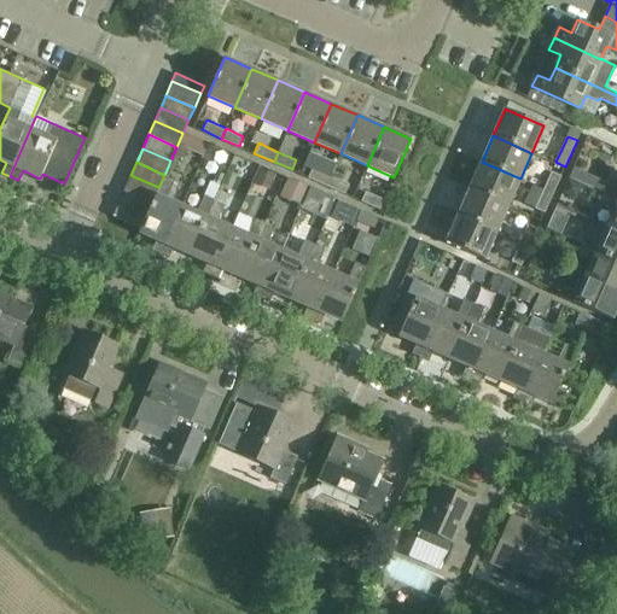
[(508,205),(521,179),(482,162),(470,188),(508,205)]
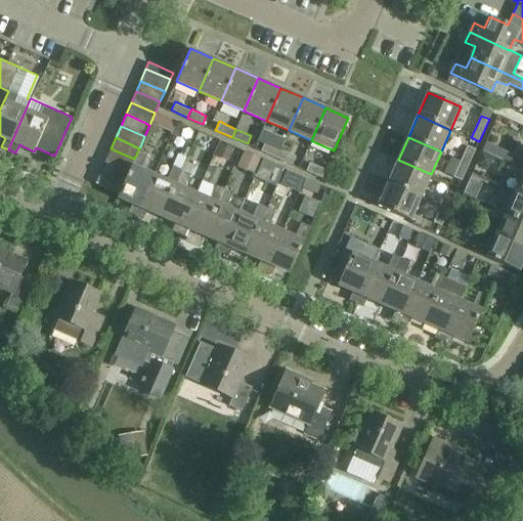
[(234,147),(222,141),(216,155),(228,160),(234,147)]
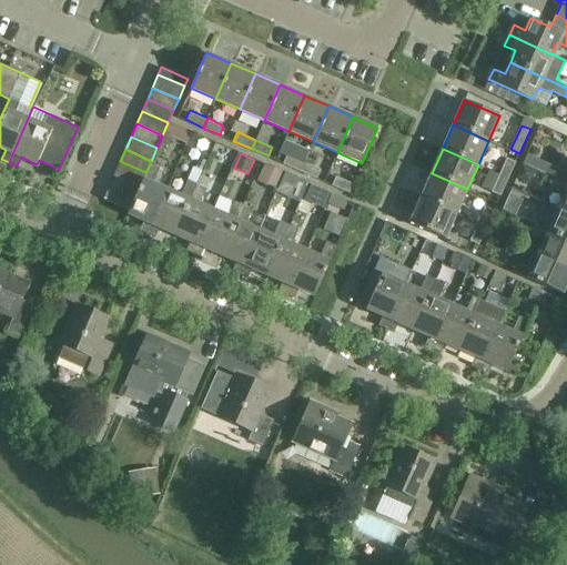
[(300,170),(304,161),(286,153),(282,162),(300,170)]
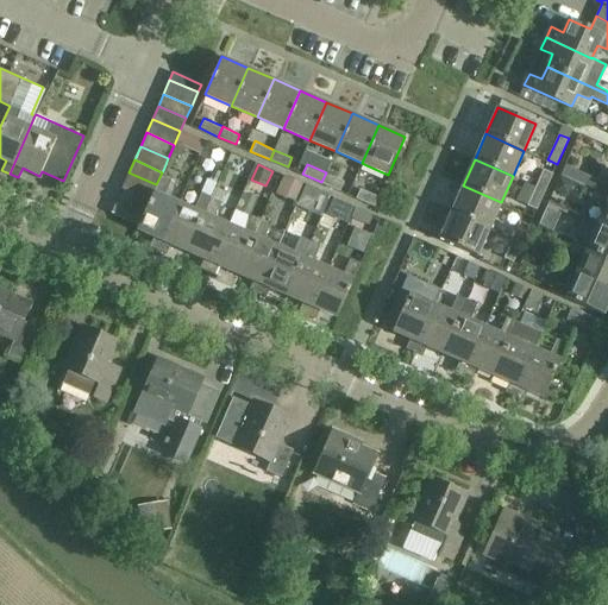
[(150,246),(158,250),(179,201),(163,195),(174,171),(164,168),(162,172),(156,184),(151,197),(145,210),(139,225),(137,228),(155,237),(150,246)]
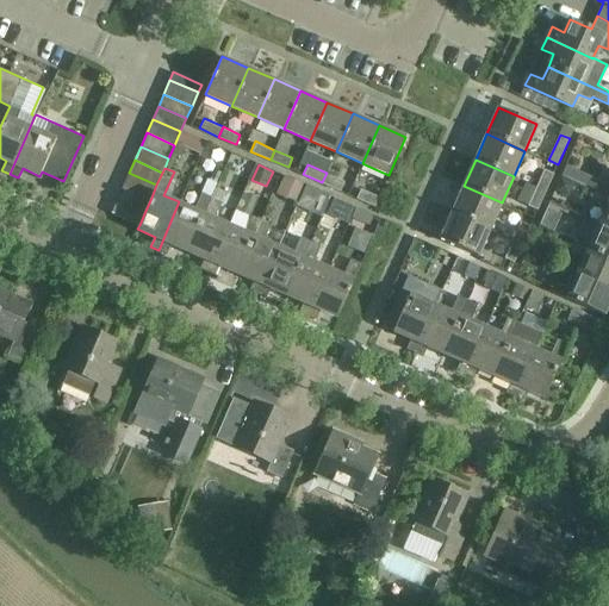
[(536,187),(545,191),(553,173),(545,169),(536,187)]
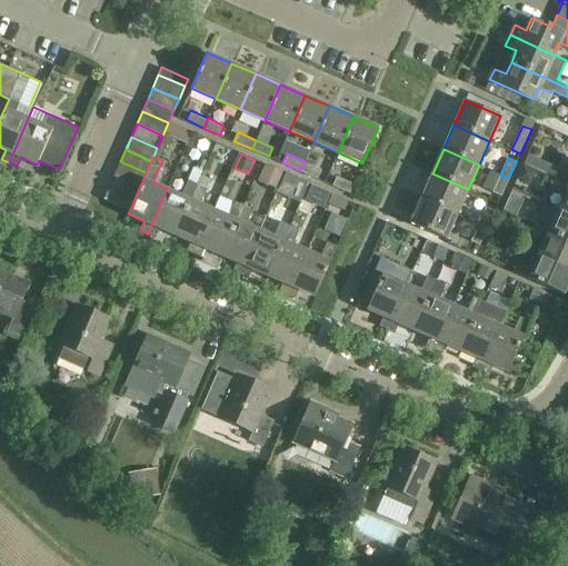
[(120,161),(116,174),(141,185),(146,172),(120,161)]
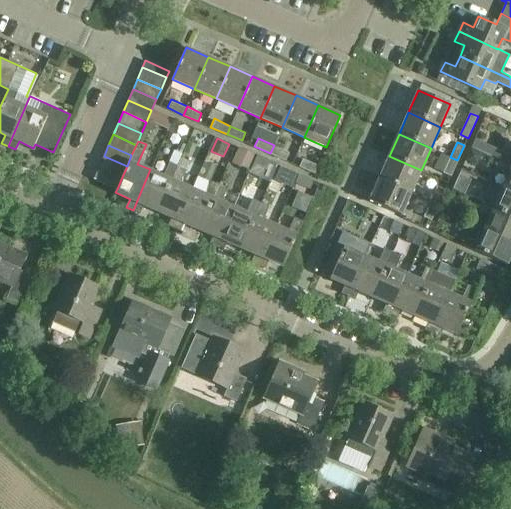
[(274,145),(270,153),(285,160),(289,152),(274,145)]
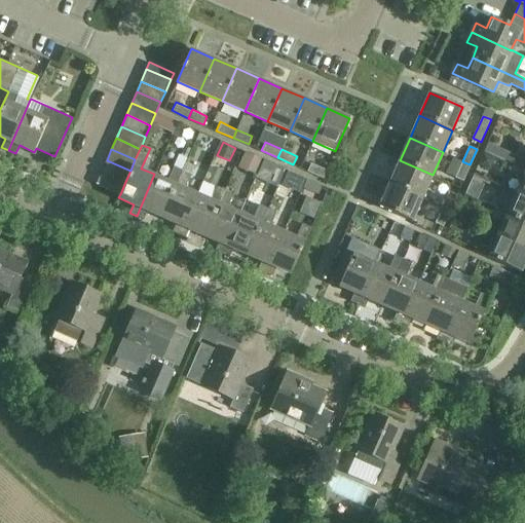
[(246,151),(239,166),(256,174),(263,158),(246,151)]
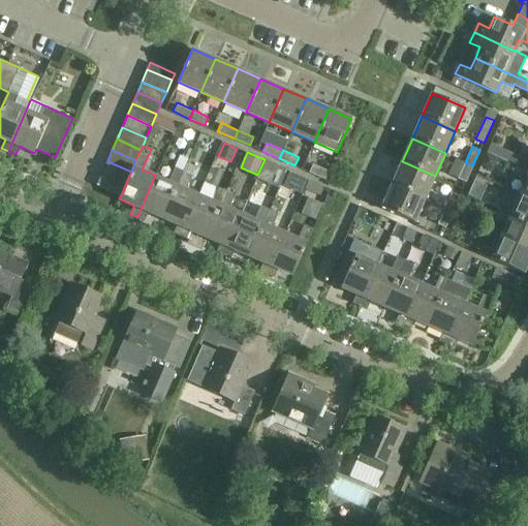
[(527,160),(511,153),(507,161),(527,171),(527,160)]
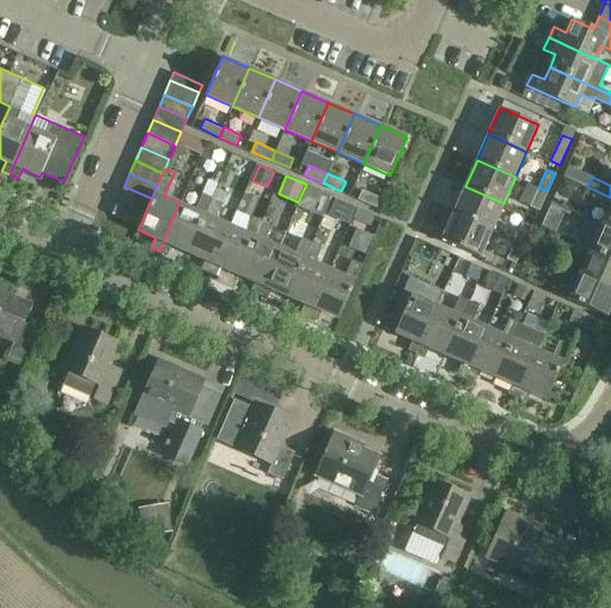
[(172,245),(188,252),(217,188),(207,183),(195,209),(179,202),(159,251),(167,255),(172,245)]
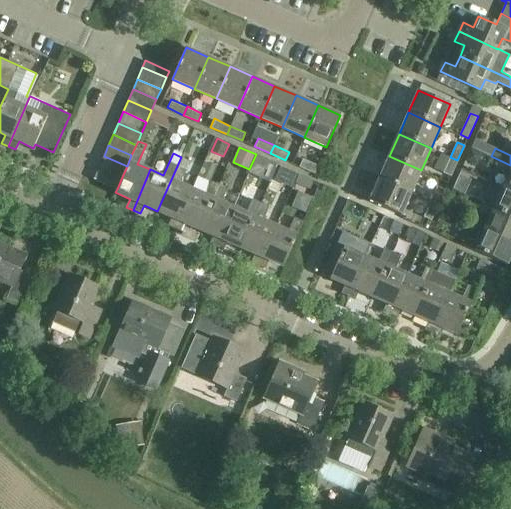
[(256,154),(249,169),(265,176),(272,161),(256,154)]
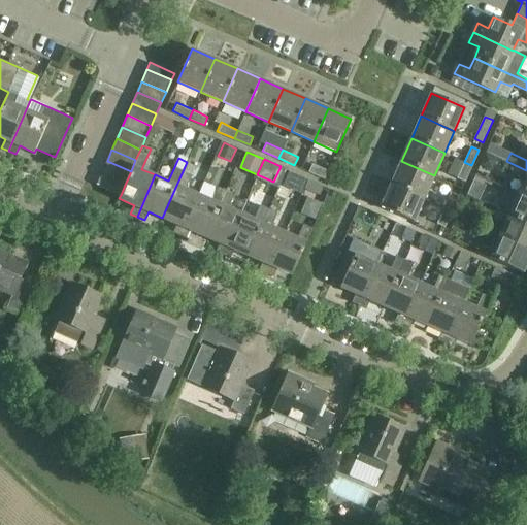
[(173,232),(180,235),(198,193),(185,187),(195,163),(189,160),(187,162),(162,218),(176,224),(173,232)]
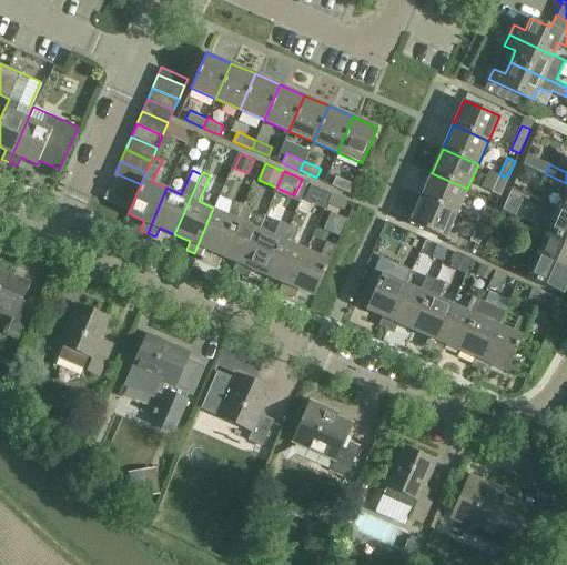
[(115,173),(109,185),(135,197),(141,184),(115,173)]
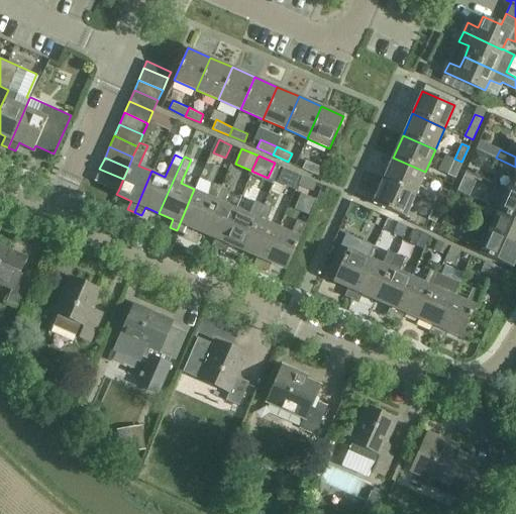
[(383,180),(415,194),(425,172),(393,158),(383,180)]
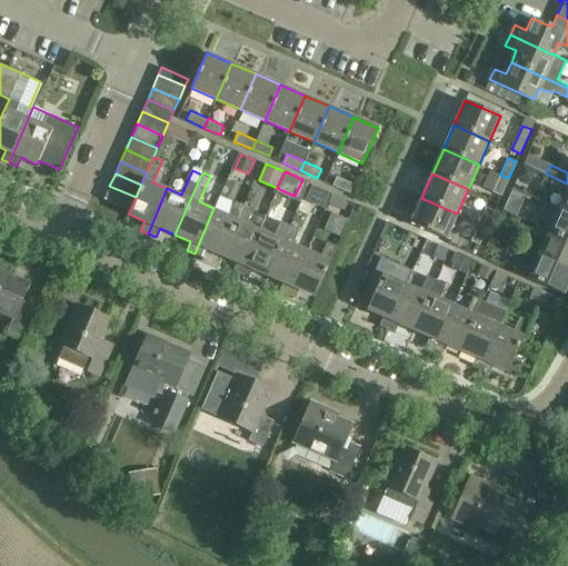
[(567,184),(546,174),(542,184),(567,195),(560,208),(567,211),(567,184)]
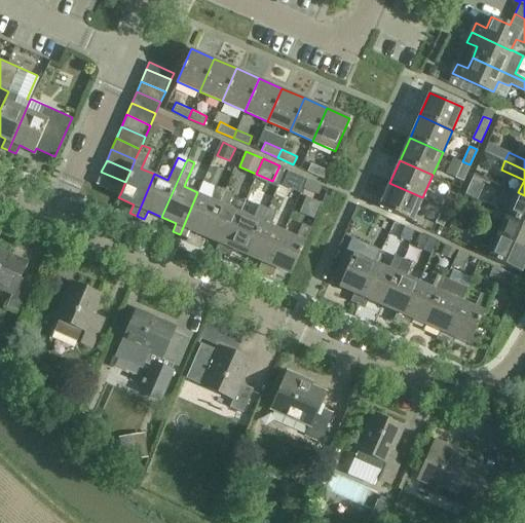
[(470,164),(462,161),(455,177),(462,180),(470,164)]
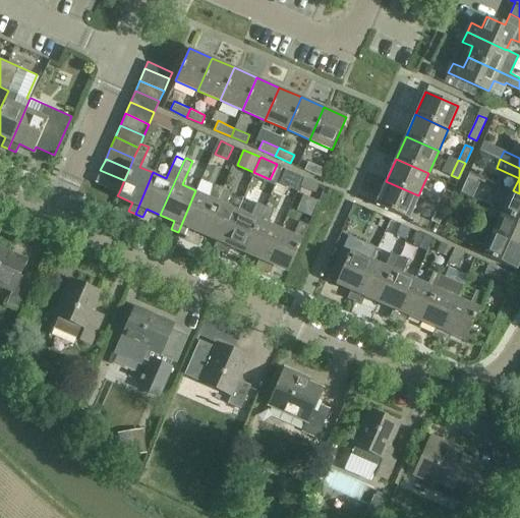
[(321,176),(325,168),(307,161),(304,169),(321,176)]
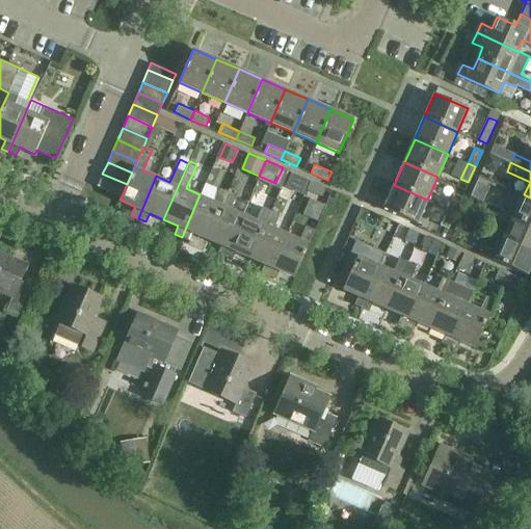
[(97,186),(122,196),(127,184),(102,174),(97,186)]
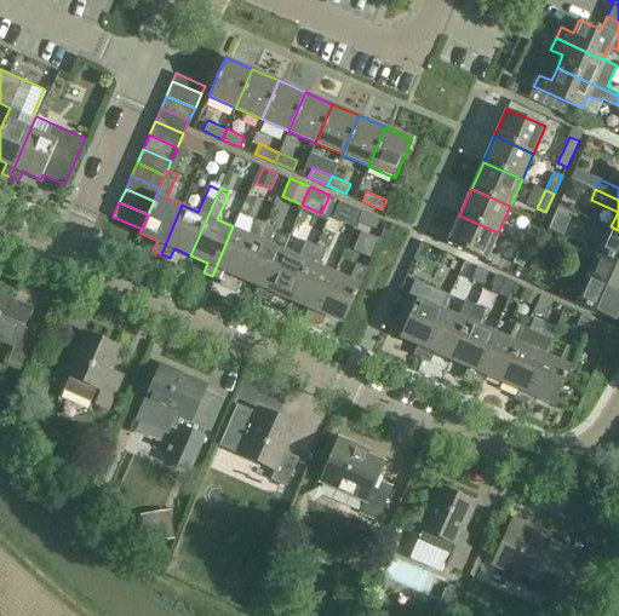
[(376,228),(380,218),(364,211),(359,220),(376,228)]
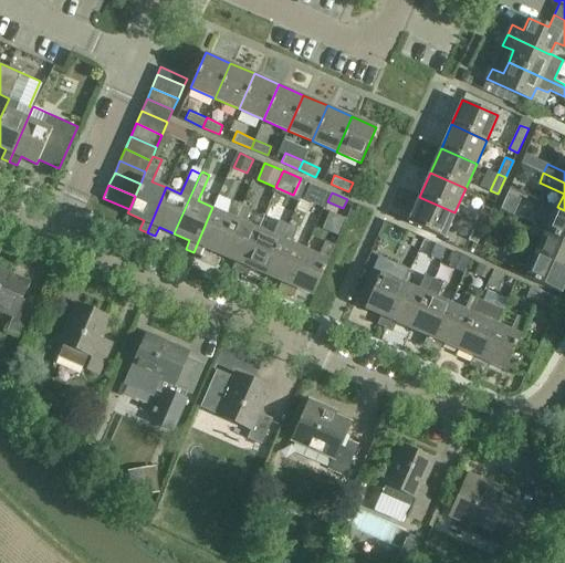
[(510,193),(502,208),(515,214),(522,197),(510,193)]
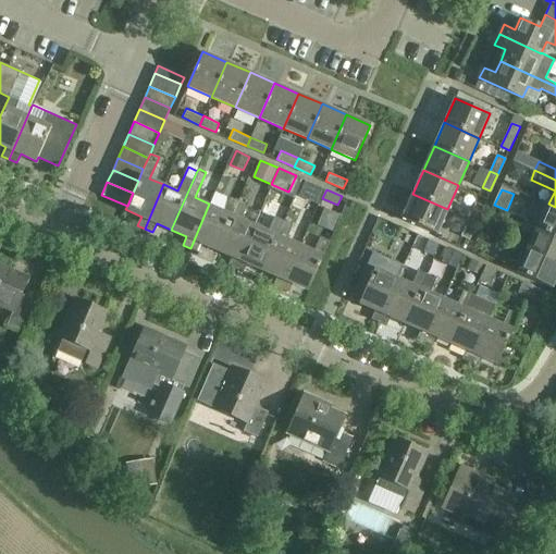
[(241,193),(237,199),(247,204),(249,197),(241,193)]
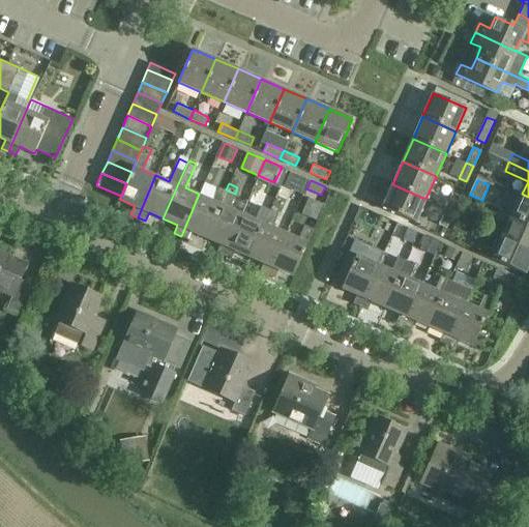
[(416,223),(424,203),(425,199),(392,184),(383,207),(416,223)]
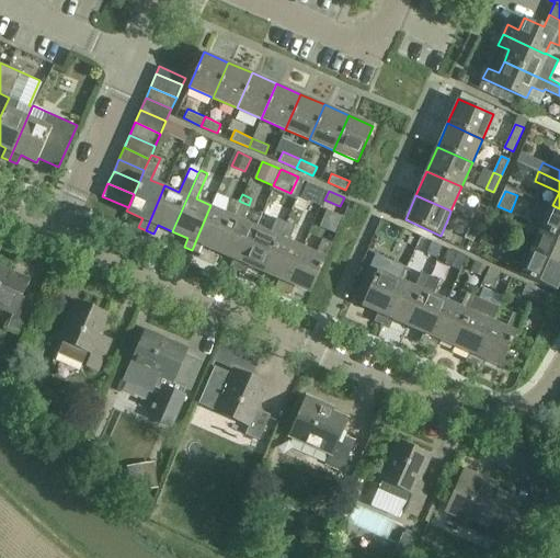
[(210,205),(192,250),(200,253),(203,245),(217,251),(239,201),(230,197),(224,212),(210,205)]
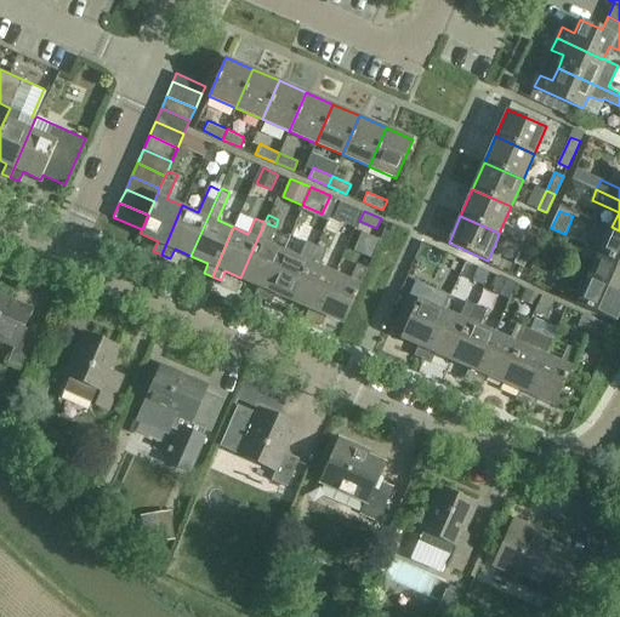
[(262,298),(284,250),(290,234),(276,227),(265,222),(240,278),(259,285),(255,295),(262,298)]
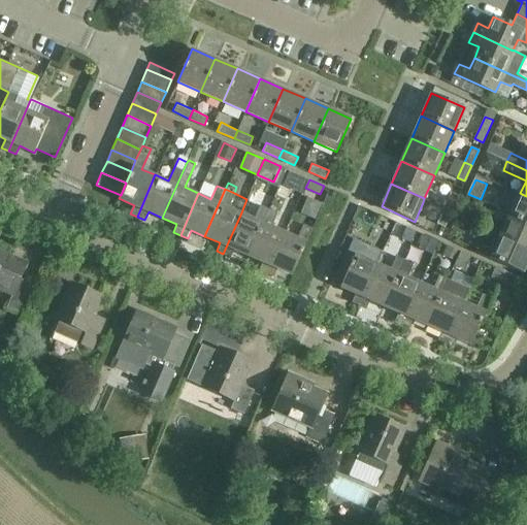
[(445,207),(453,210),(460,195),(452,191),(445,207)]
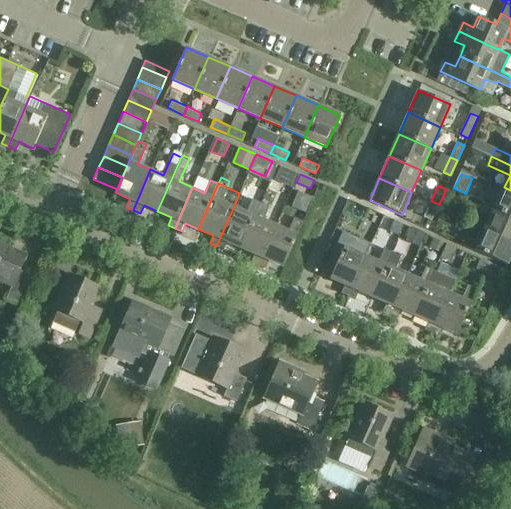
[(510,190),(504,187),(499,200),(485,194),(481,202),(510,215),(510,190)]
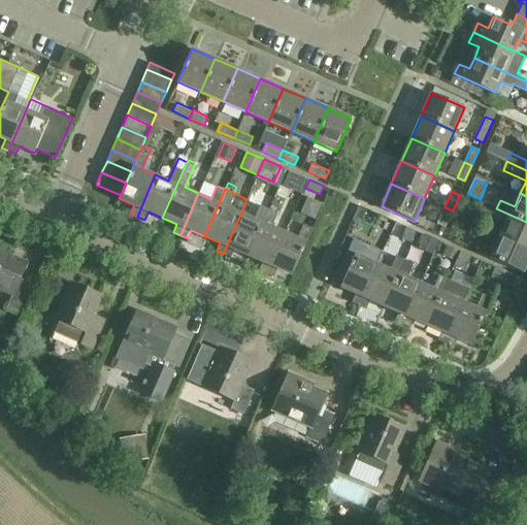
[(241,212),(223,254),(231,258),(234,250),(248,255),(268,207),(260,204),(254,218),(241,212)]
